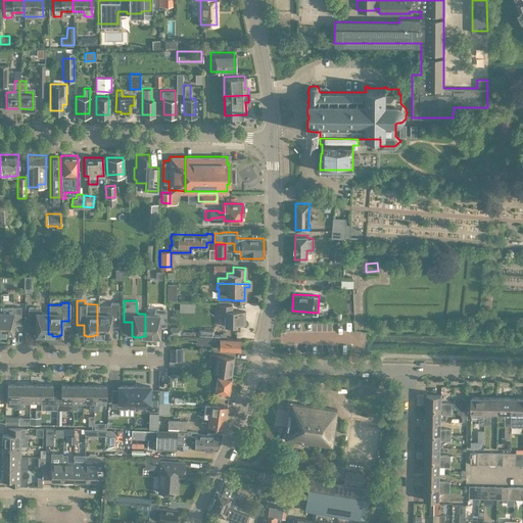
[(110,305),(97,305),(97,335),(101,335),(101,337),(108,337),(108,335),(110,335),(110,321),(117,322),(117,302),(110,302),(110,305)]
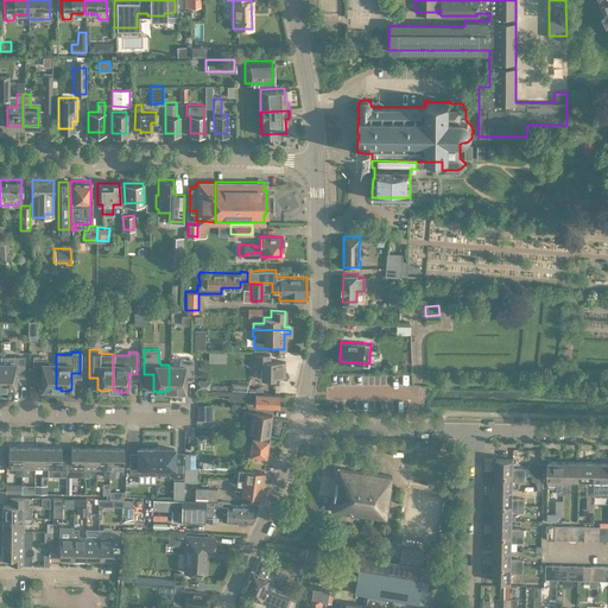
[(253,353),(253,365),(260,365),(260,378),(274,378),(274,375),(284,375),(284,360),(268,360),(268,353),(253,353)]
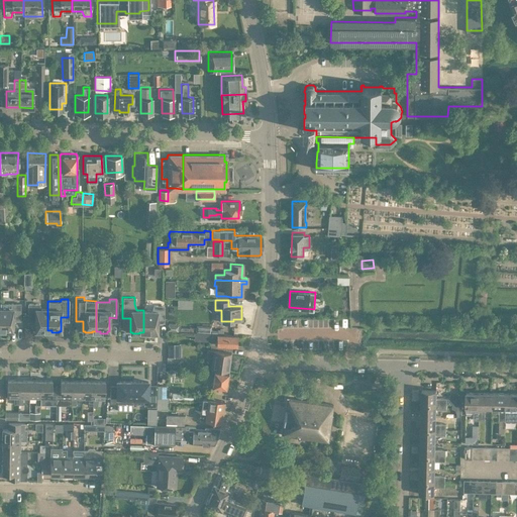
[(0,329),(3,330),(3,331),(10,331),(10,330),(12,330),(12,316),(19,316),(19,303),(8,303),(0,302),(0,329)]
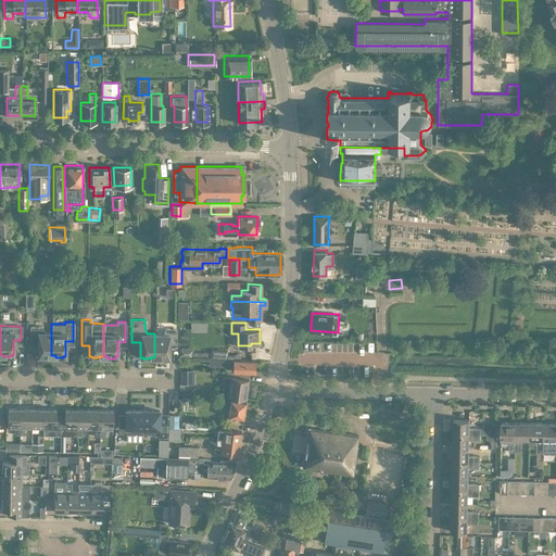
[(39,357),(47,357),(47,355),(51,355),(51,331),(42,331),(41,326),(29,326),(29,340),(37,340),(37,355),(39,355),(39,357)]
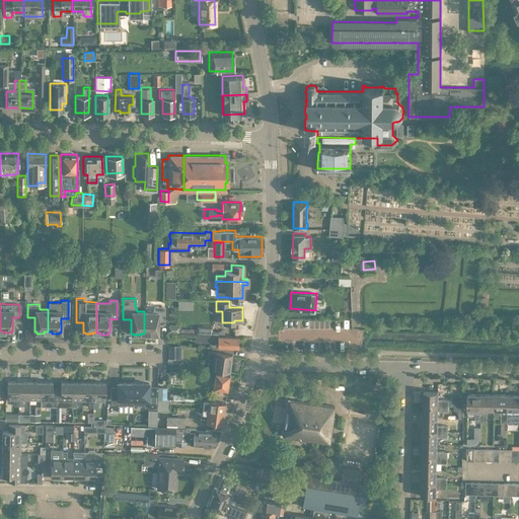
[(144,311),(144,332),(144,334),(148,334),(148,335),(155,335),(155,334),(157,334),(157,319),(163,319),(164,306),(154,306),(152,311),(144,311)]
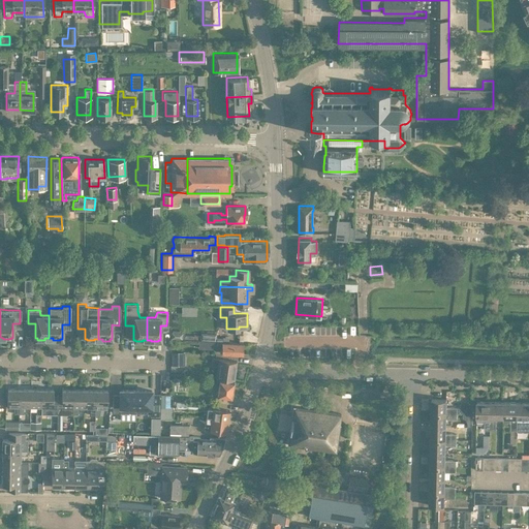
[(242,353),(242,342),(198,339),(198,346),(221,348),(220,352),(242,353)]
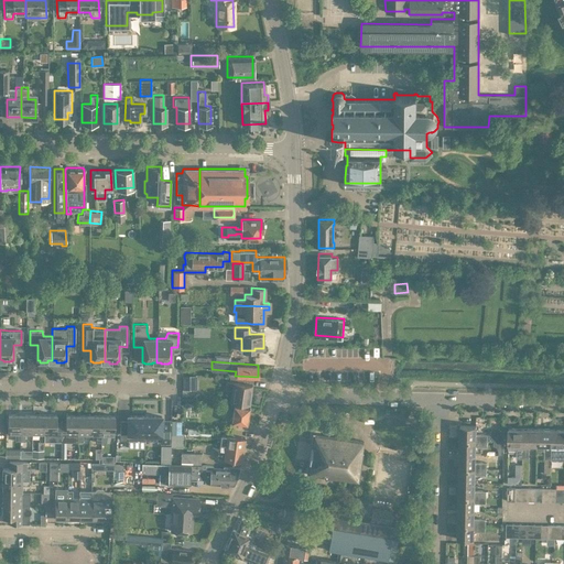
[(230,401),(248,404),(251,384),(237,382),(237,381),(226,379),(224,388),(231,388),(230,401)]
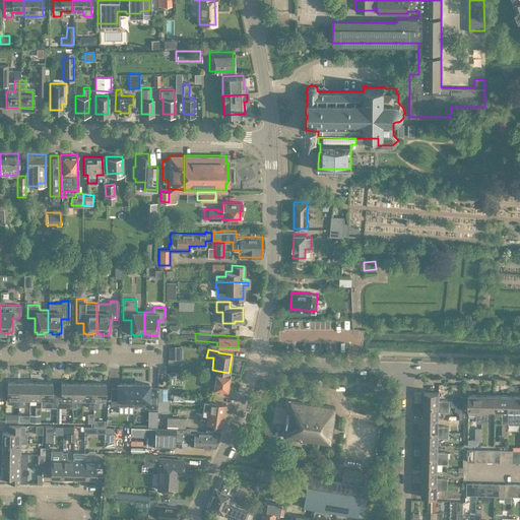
[(214,377),(212,389),(226,391),(229,373),(212,370),(211,377),(214,377)]
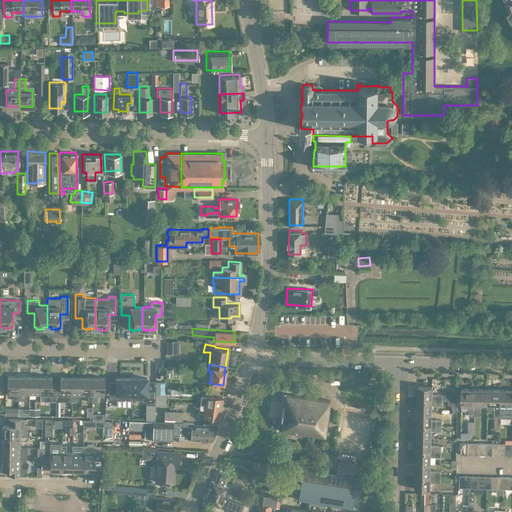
[(13,393),(13,399),(18,399),(18,375),(7,375),(6,393),(13,393)]
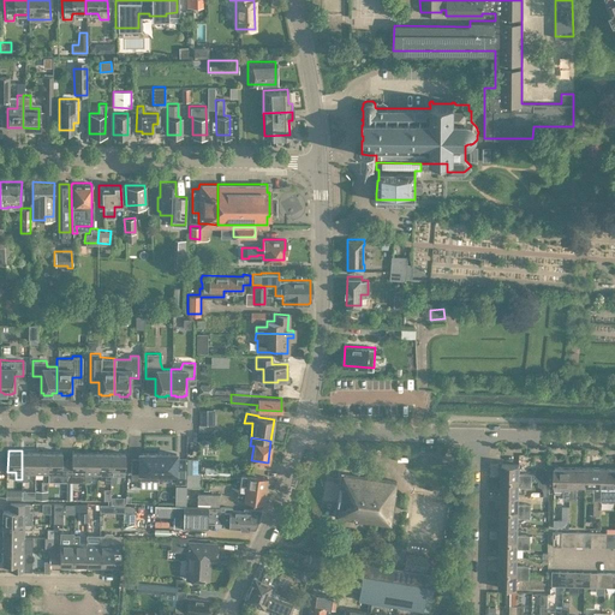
[(35,451),(22,451),(22,479),(27,479),(27,472),(34,472),(35,451)]
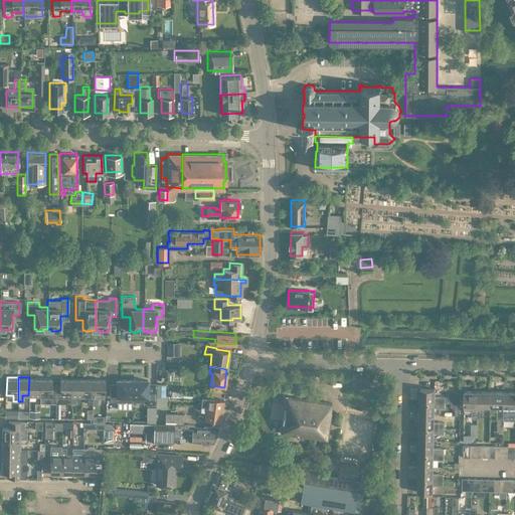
[(35,402),(39,402),(39,377),(29,377),(28,395),(35,395),(35,402)]
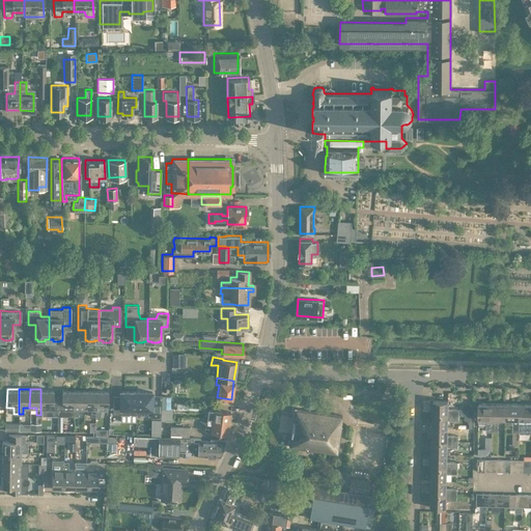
[(40,415),(56,415),(57,396),(53,396),(53,389),(40,389),(40,415)]
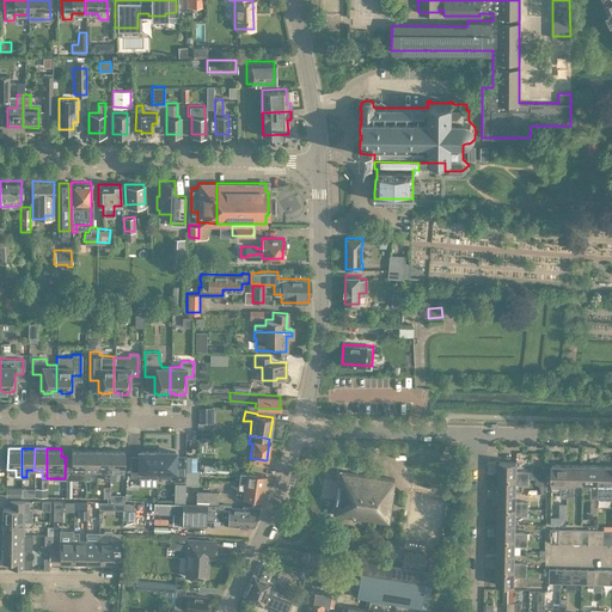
[(84,450),(71,450),(71,457),(66,457),(65,478),(84,478),(84,450)]
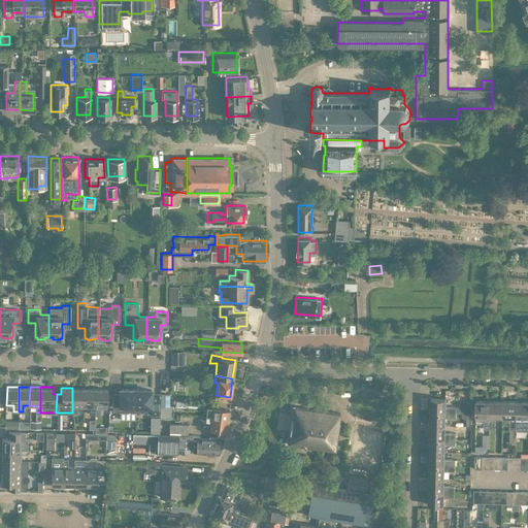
[(84,406),(84,389),(84,388),(72,388),(72,413),(76,413),(76,406),(84,406)]
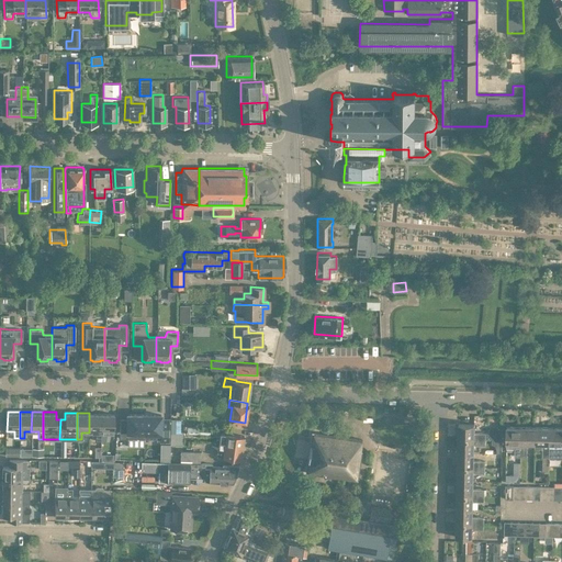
[(89,413),(89,414),(89,433),(96,433),(96,439),(100,439),(101,413),(89,413)]
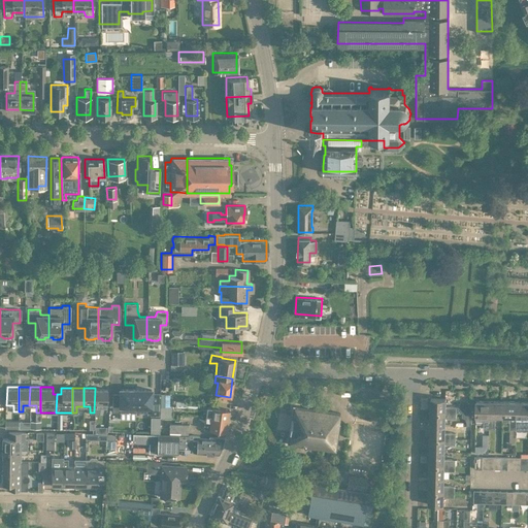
[(106,388),(95,388),(94,413),(99,414),(99,406),(106,406),(106,388)]
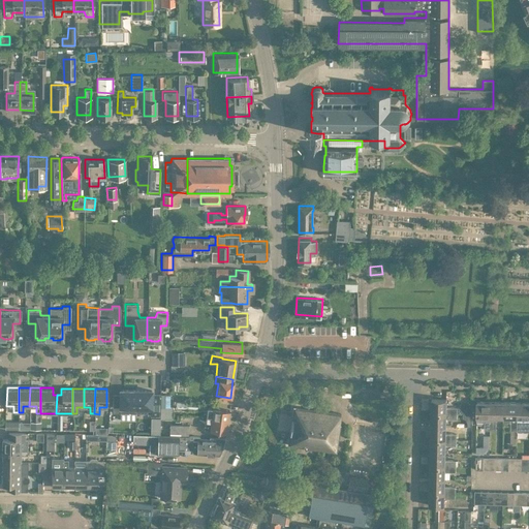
[(119,397),(112,397),(112,411),(134,411),(134,390),(119,389),(119,397)]
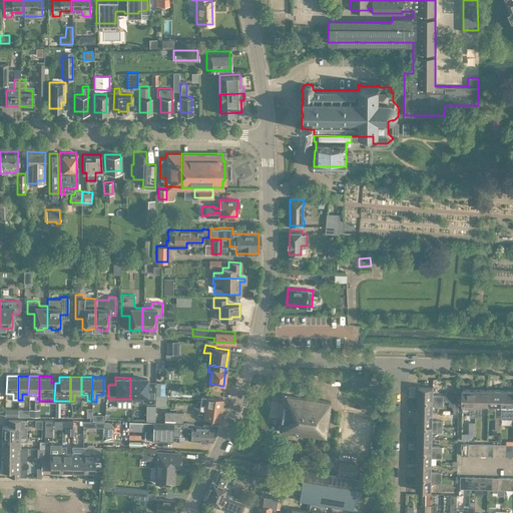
[(152,400),(153,385),(146,385),(146,378),(130,378),(130,399),(152,400)]
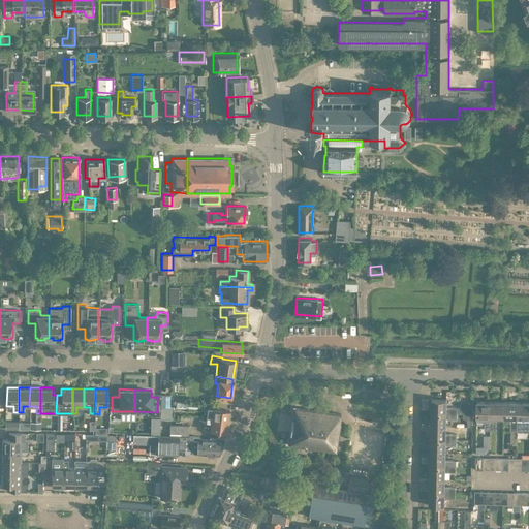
[(431,399),(430,411),(456,412),(456,407),(456,406),(445,406),(445,399),(431,399)]
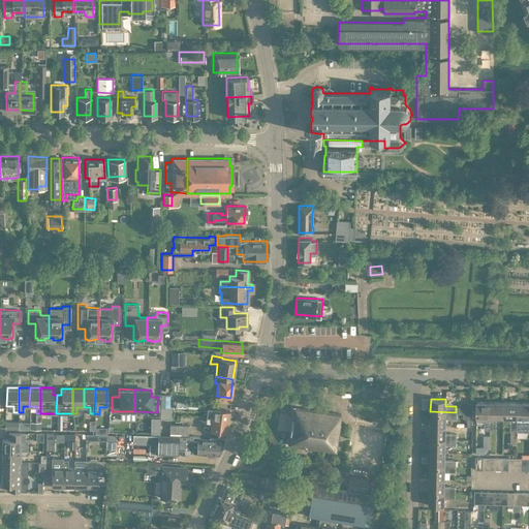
[(483,421),(483,429),(489,429),(489,401),(475,400),(475,416),(475,421),(483,421)]
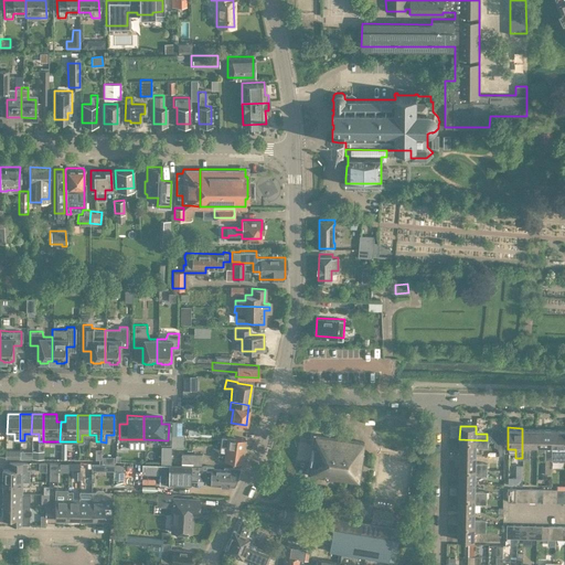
[(522,428),(522,458),(528,458),(529,445),(536,445),(536,428),(522,428)]
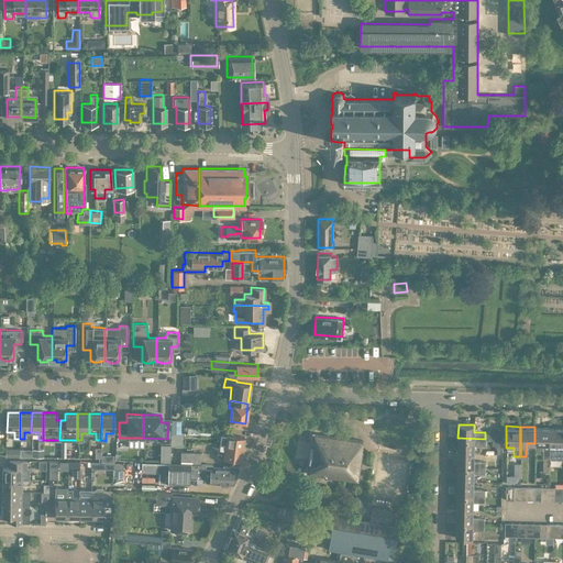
[(549,427),(534,427),(534,443),(534,449),(542,449),(542,456),(549,456),(549,443),(549,427)]
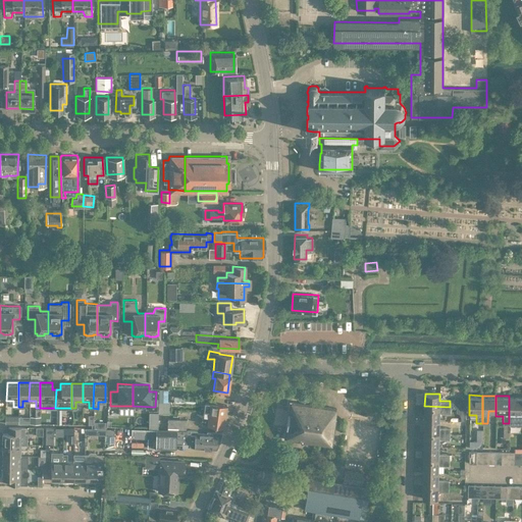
[(515,424),(521,424),(521,397),(509,396),(509,411),(516,412),(515,424)]
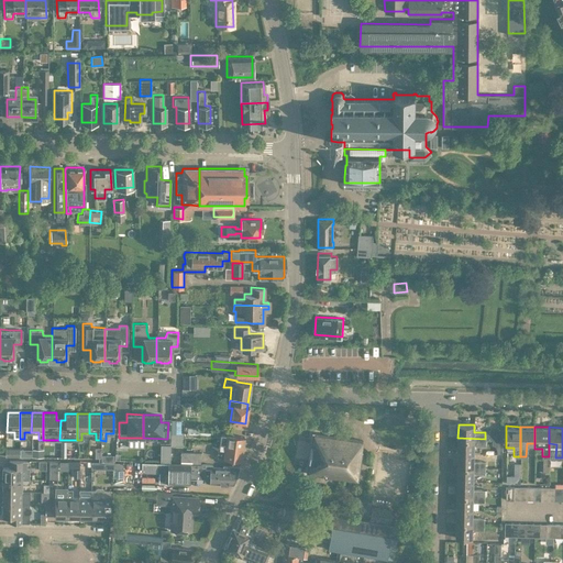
[(178,444),(178,432),(169,432),(169,444),(178,444)]
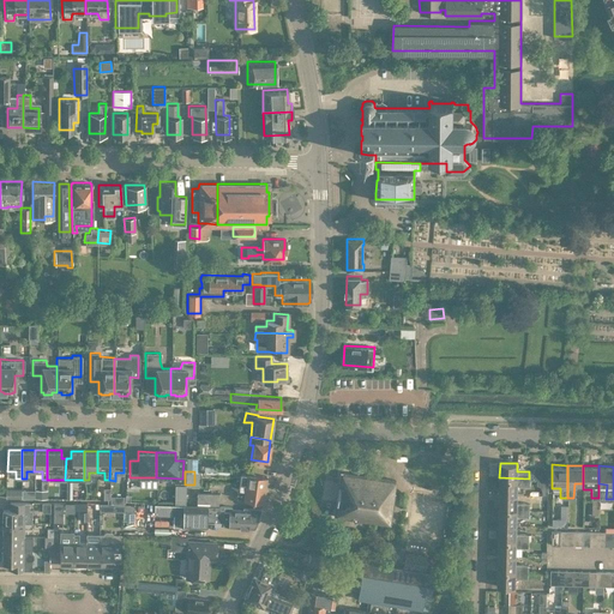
[(240,471),(238,483),(264,487),(265,475),(240,471)]
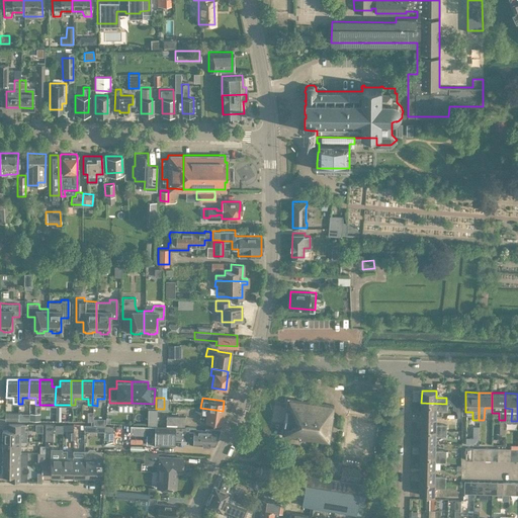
[(299,438),(299,437),(328,441),(332,415),(331,415),(332,404),(286,398),(281,435),(297,437),(297,438),(299,438)]
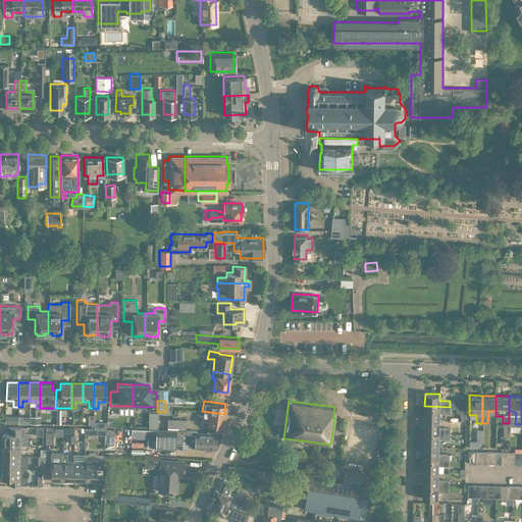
[(450,407),(424,406),(424,419),(439,419),(439,412),(450,412),(450,407)]
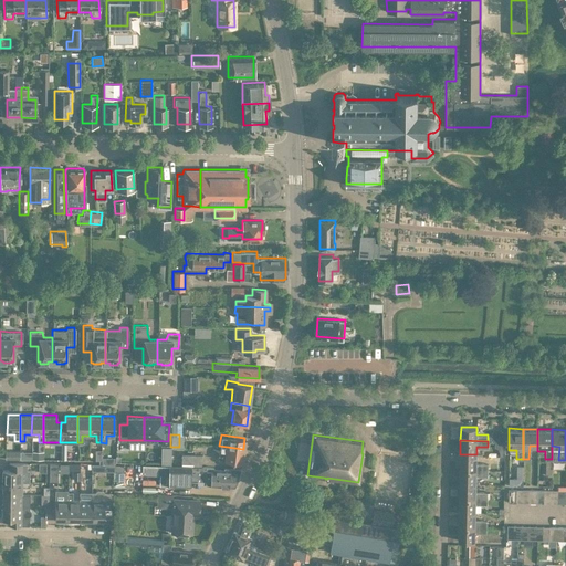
[(219,451),(218,451),(217,458),(223,459),(241,461),(243,449),(219,446),(219,451)]
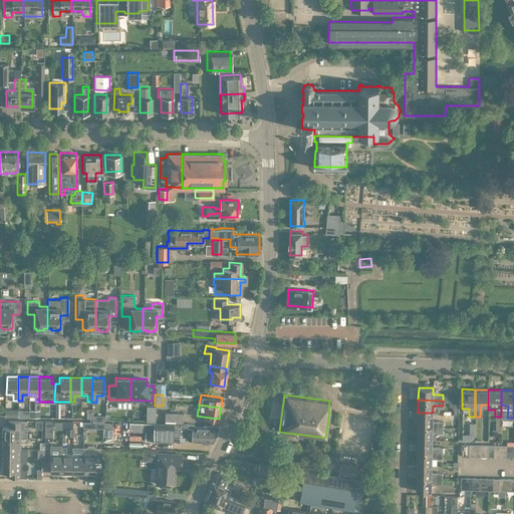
[(165,411),(164,421),(182,422),(183,412),(165,411)]
